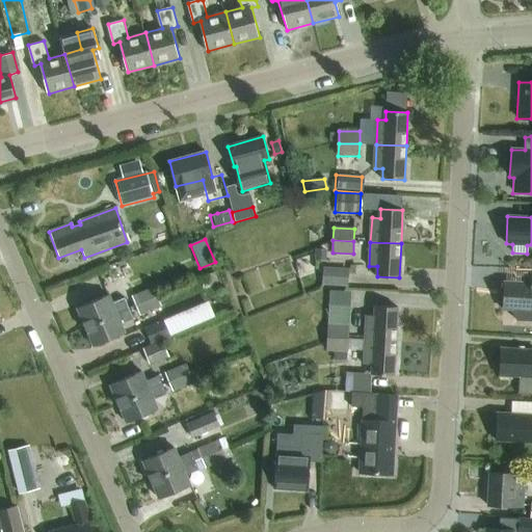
[(346,269),(321,267),(320,285),(345,287),(346,269)]
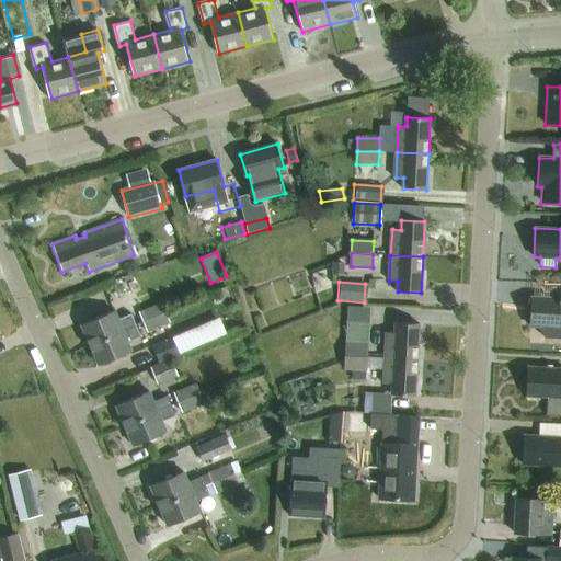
[(560,286),(560,287),(560,299),(531,298),(530,328),(539,328),(544,339),(560,340),(560,286)]
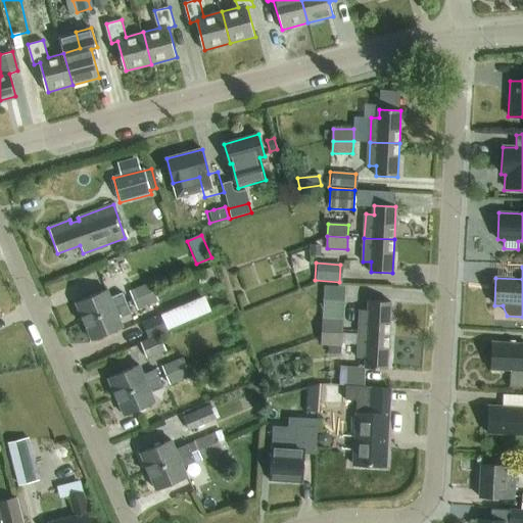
[(133,299),(154,290),(150,281),(129,290),(133,299)]
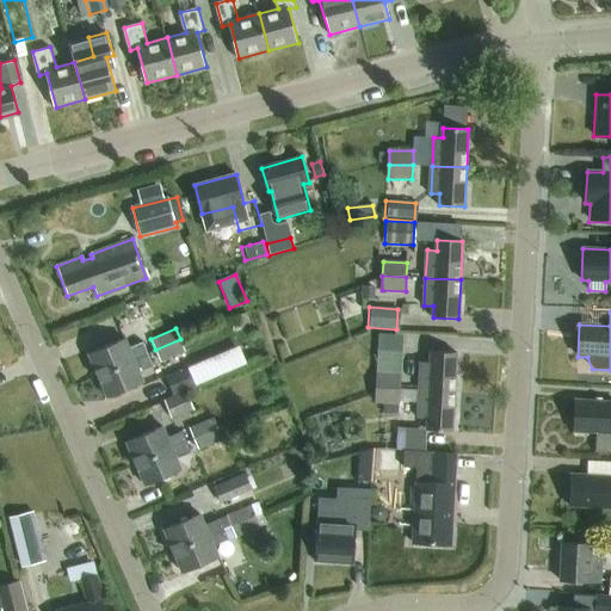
[(98,375),(142,356),(147,353),(142,344),(128,350),(123,338),(88,352),(98,375)]
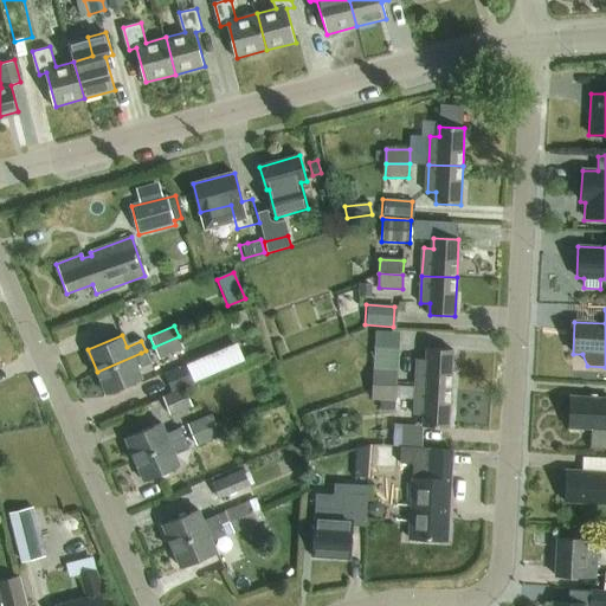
[(179,336),(154,347),(159,358),(184,347),(179,336)]
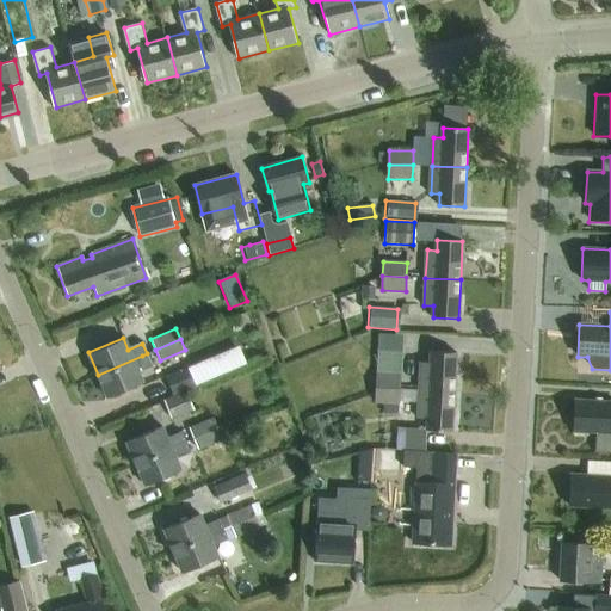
[(419,390),(455,393),(456,353),(431,352),(430,363),(420,363),(419,390)]
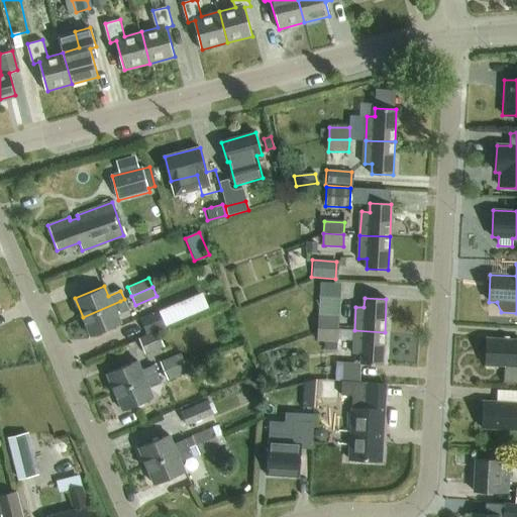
[(120,301),(83,317),(92,335),(120,323),(117,316),(129,311),(124,299),(120,301)]
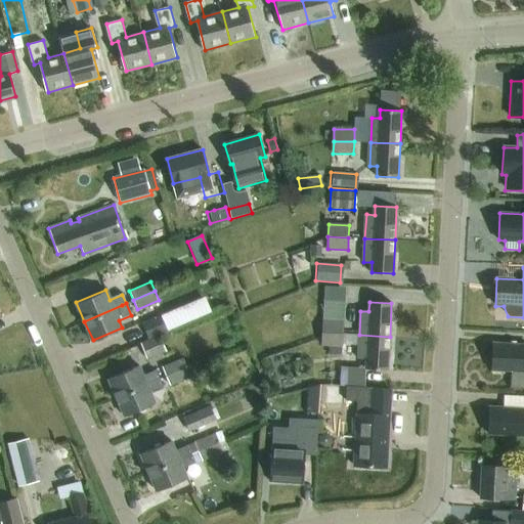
[(147,339),(167,332),(161,316),(141,323),(147,339)]
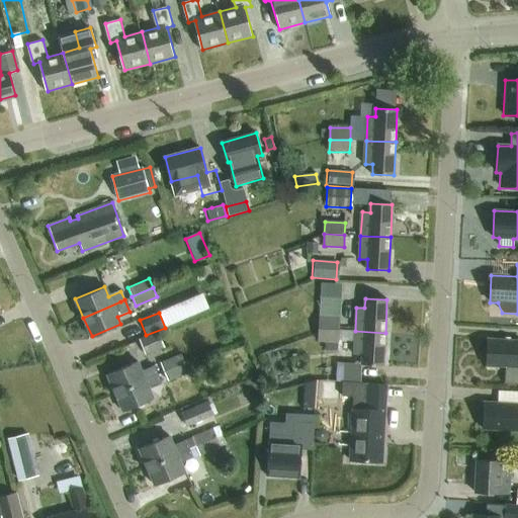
[(320,317),(319,329),(339,330),(340,318),(320,317)]
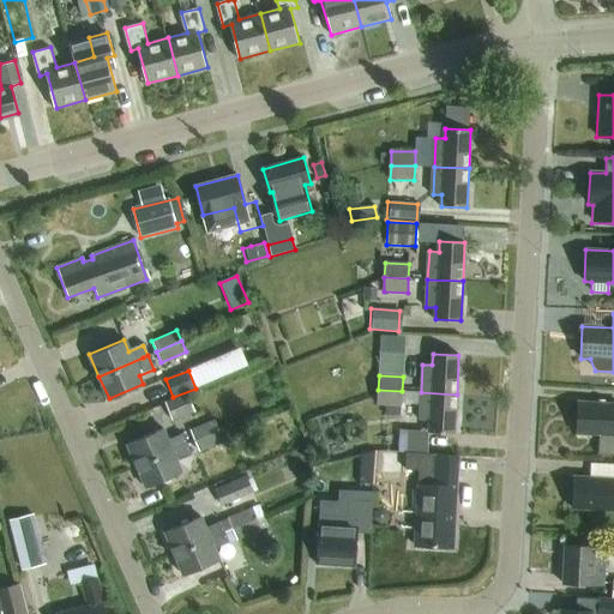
[(402,391),(378,390),(377,404),(385,404),(384,417),(401,417),(402,391)]
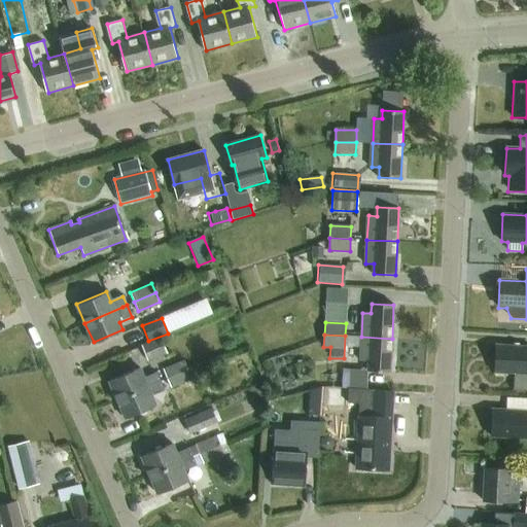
[(390,373),(392,339),(361,337),(360,360),(369,361),(369,371),(390,373)]
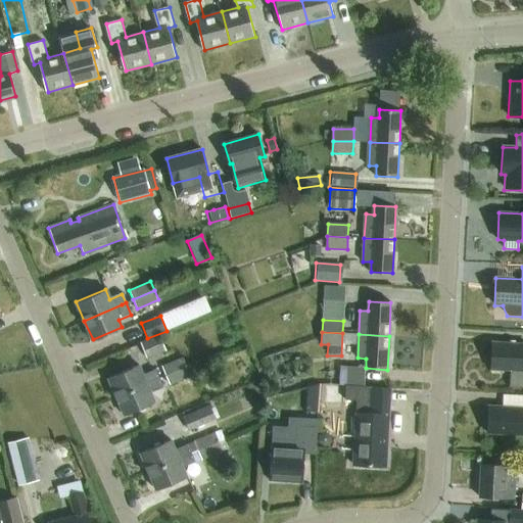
[(163,351),(156,335),(138,343),(144,359),(163,351)]
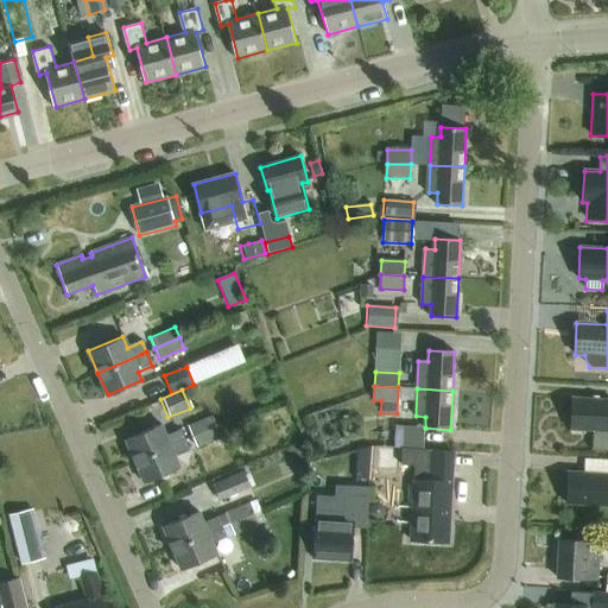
[(607,400),(572,398),(570,430),(593,431),(591,450),(607,450),(607,400)]
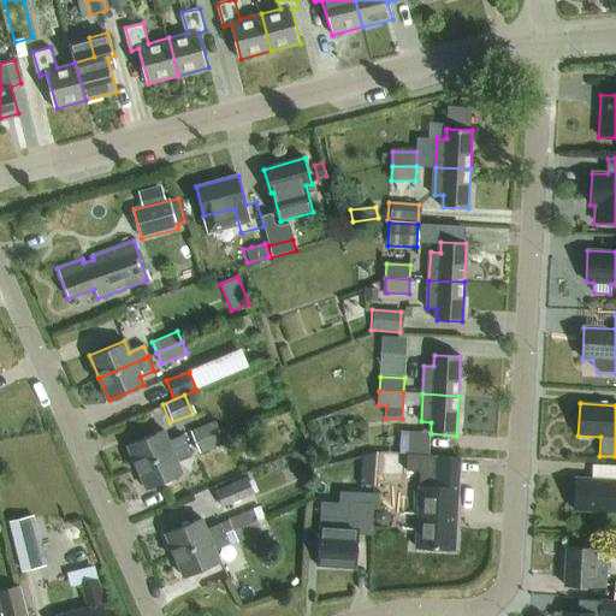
[(194,443),(220,431),(215,420),(190,431),(194,443)]
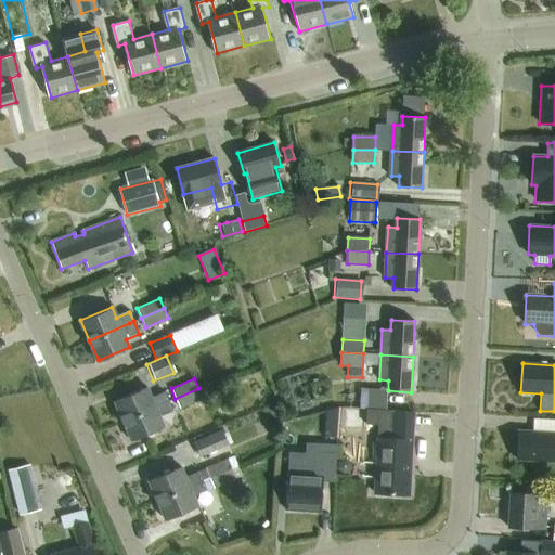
[(115,401),(124,421),(168,401),(164,391),(151,397),(146,388),(115,401)]
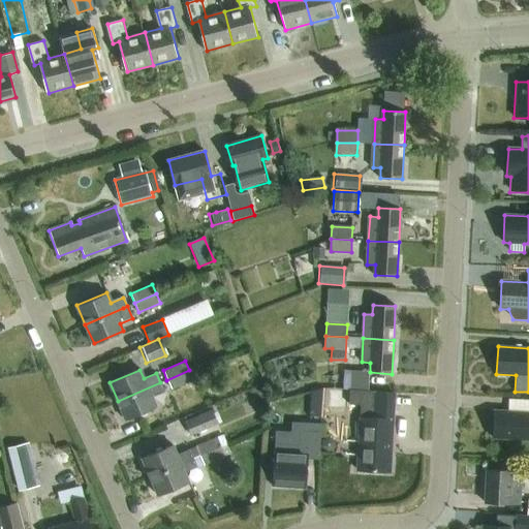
[(189,370),(166,380),(170,389),(192,379),(189,370)]
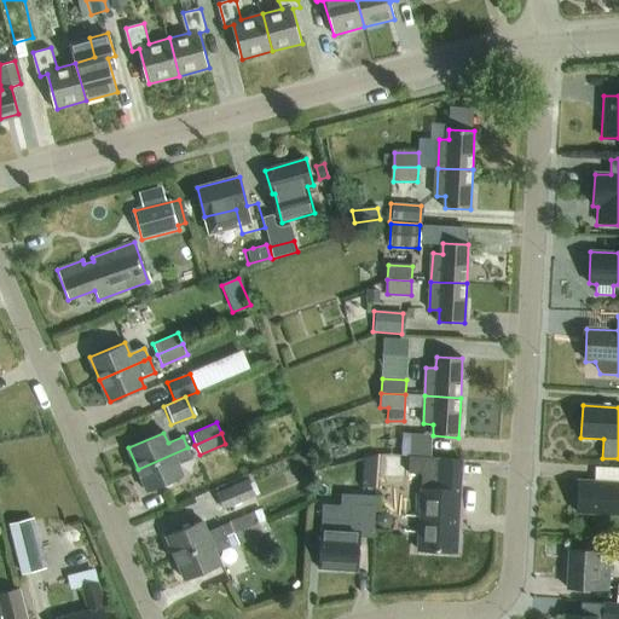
[(187,447),(138,469),(148,491),(183,476),(178,464),(192,458),(187,447)]
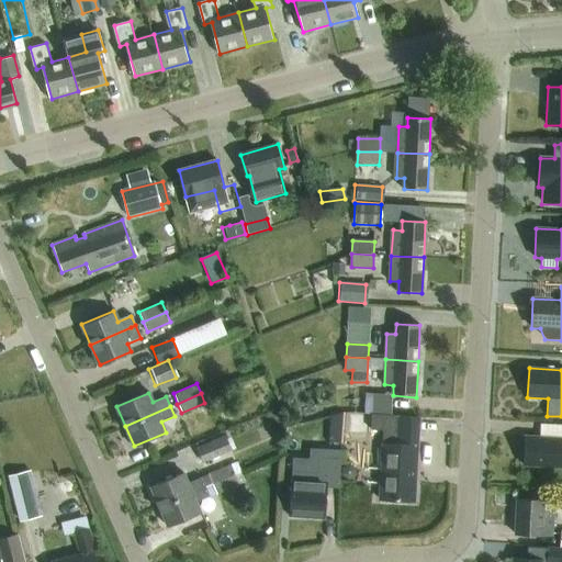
[(369,416),(348,415),(346,445),(367,446),(369,416)]
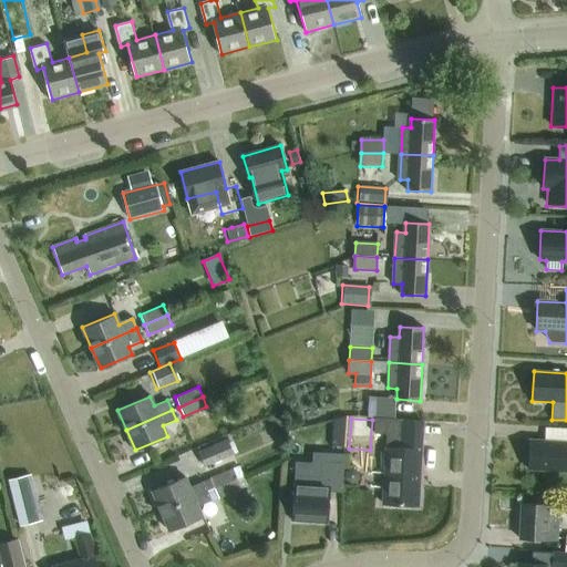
[(419,506),(423,435),(423,422),(373,420),(372,434),(388,435),(384,504),(419,506)]
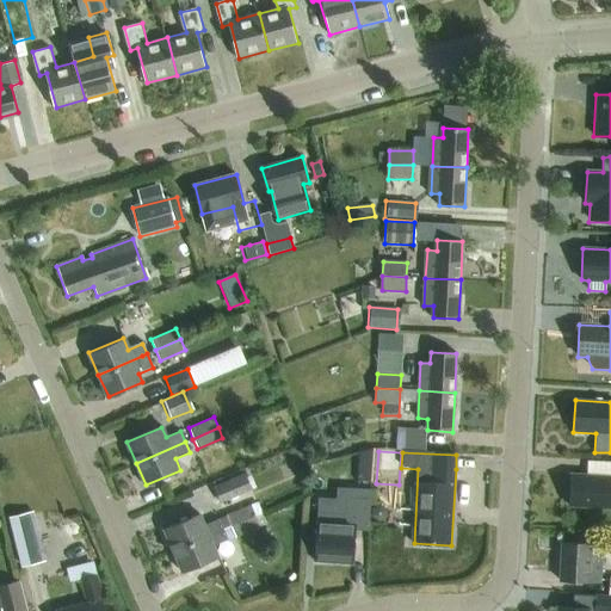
[(248,491),(241,473),(210,486),(217,504),(248,491)]
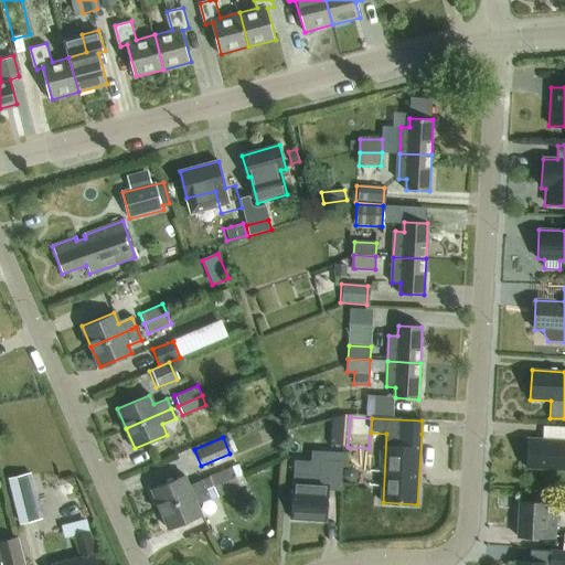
[(564,440),(528,439),(526,469),(564,470),(564,440)]
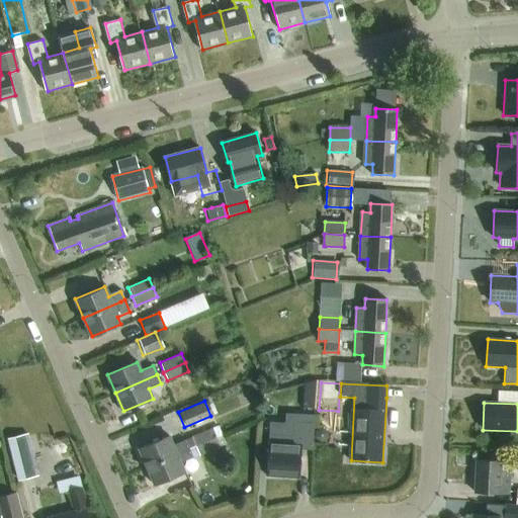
[(315,424),(316,414),(286,413),(285,422),(270,421),(269,434),(267,477),(298,479),(300,447),(313,448),(315,424)]
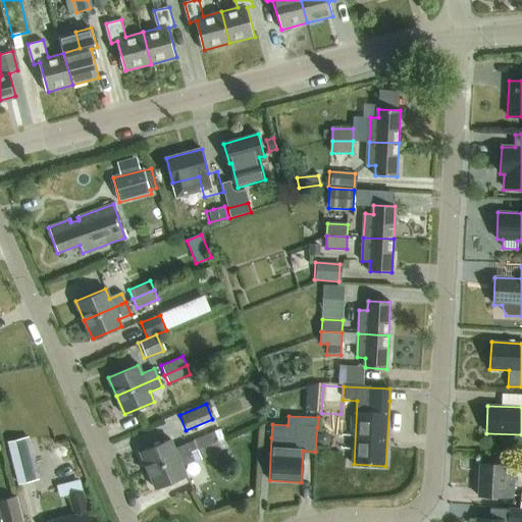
[(38,479),(36,471),(24,425),(1,431),(4,445),(8,444),(17,484),(38,479)]
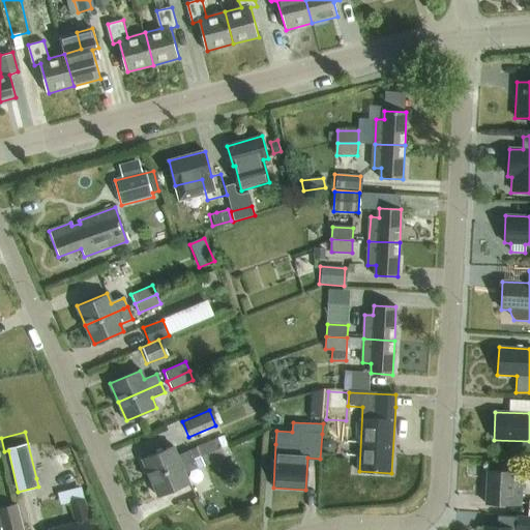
[(201,455),(222,447),(227,444),(224,436),(198,447),(201,455)]
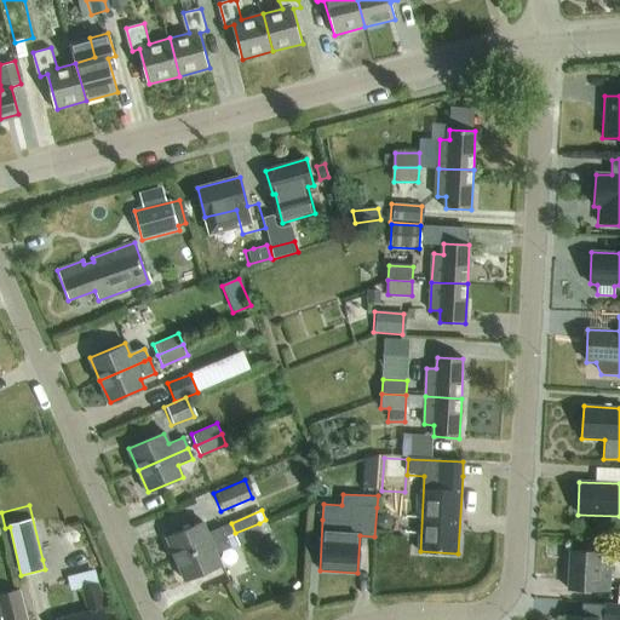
[(176,560),(227,538),(222,527),(207,534),(201,522),(166,537),(176,560)]
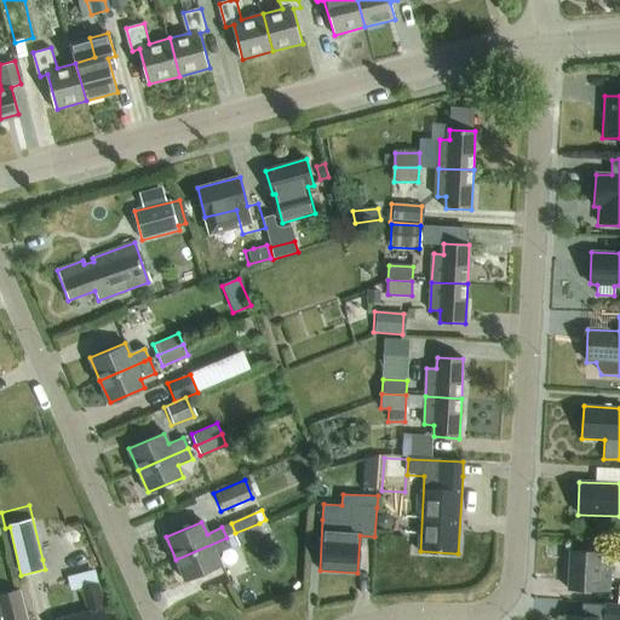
[(235,533),(240,544),(264,534),(259,523),(235,533)]
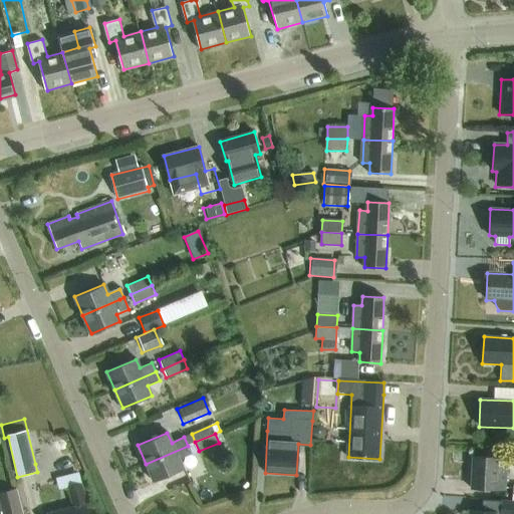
[(188,446),(146,464),(154,482),(183,470),(179,460),(192,455),(188,446)]
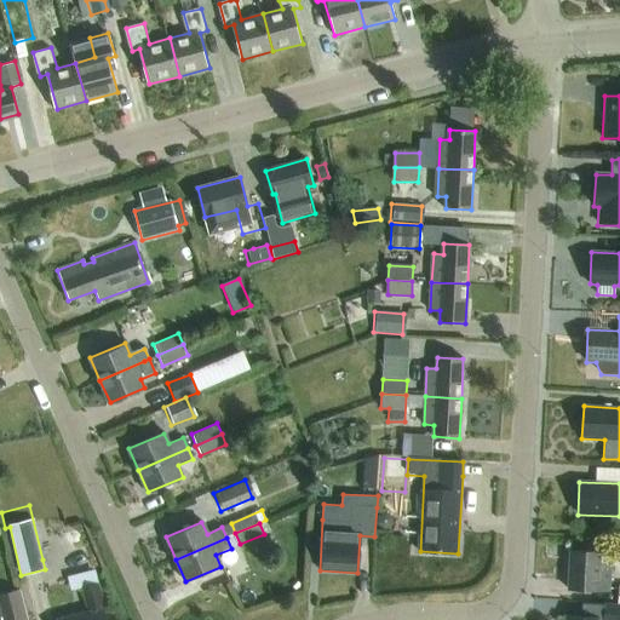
[(608,591),(609,564),(597,564),(598,554),(569,551),(567,589),(608,591)]
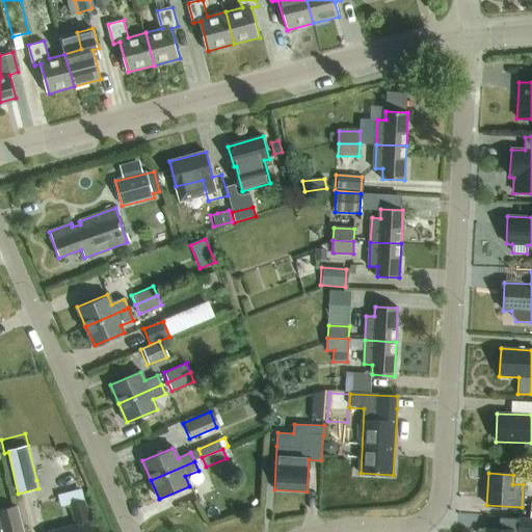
[(88,531),(86,523),(88,522),(83,502),(70,505),(75,525),(49,531),(88,531)]
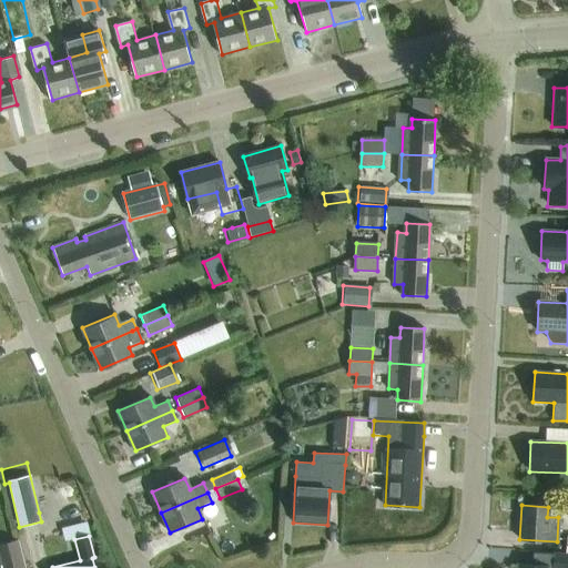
[(0,567),(23,567),(17,541),(0,545),(0,567)]
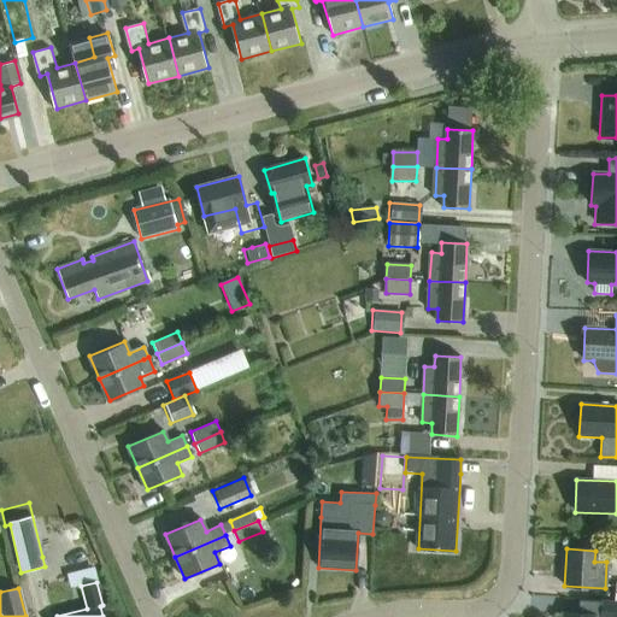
[(616,616),(616,601),(615,601),(601,601),(600,616),(594,616),(595,615),(563,613),(562,616),(616,616)]
